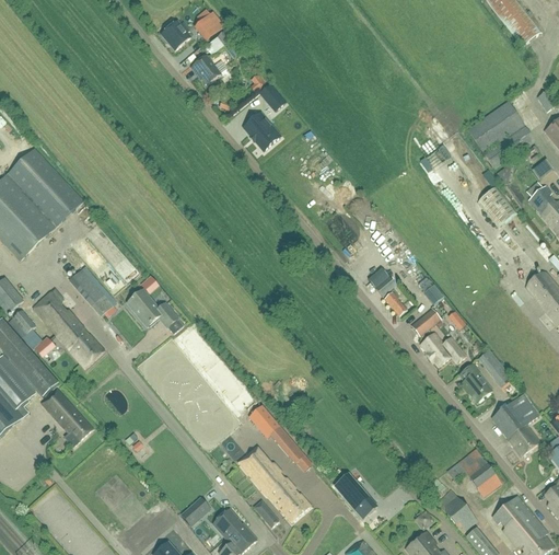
[(486,0),(522,44),(540,30),(517,0),(486,0)]
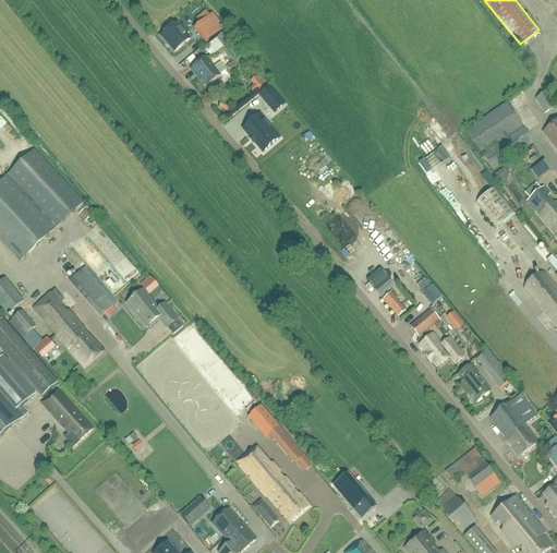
[(210,11),(194,25),(206,39),(222,25),(210,11)]
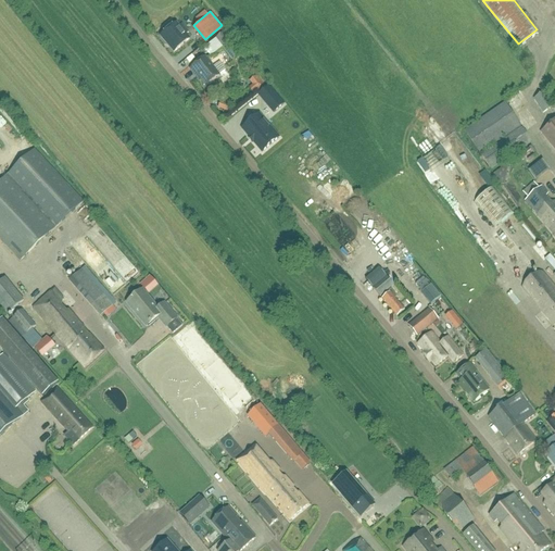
[(178,23),(175,20),(160,33),(173,48),(188,35),(185,30),(187,28),(181,21),(178,23)]
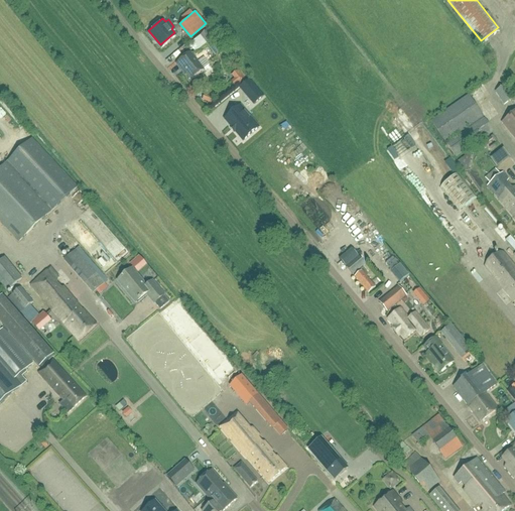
[(216,52),(223,46),(207,26),(200,32),(206,40),(211,47),(216,52)]
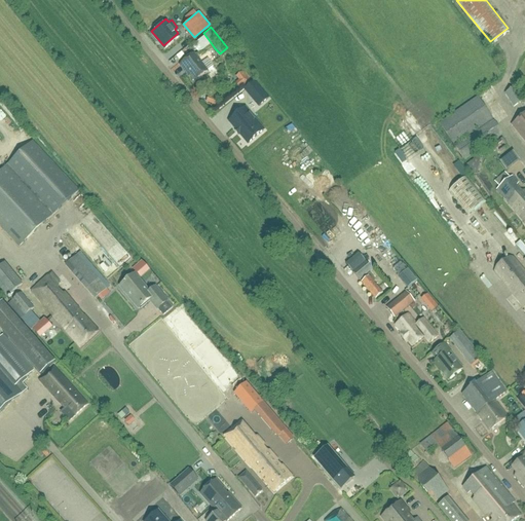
[(197,52),(210,44),(202,34),(191,42),(197,52)]
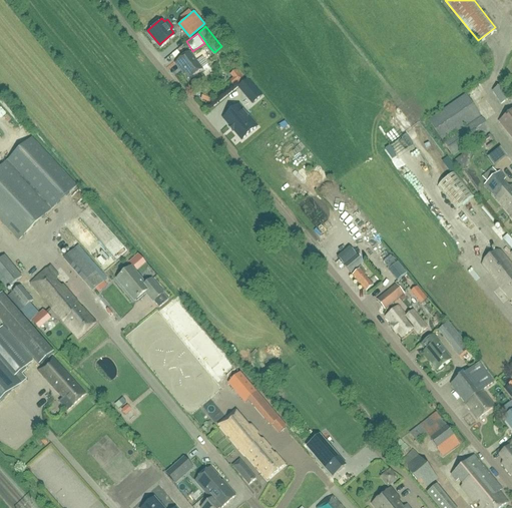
[(201,66),(187,49),(174,59),(179,66),(180,65),(188,75),(201,66)]
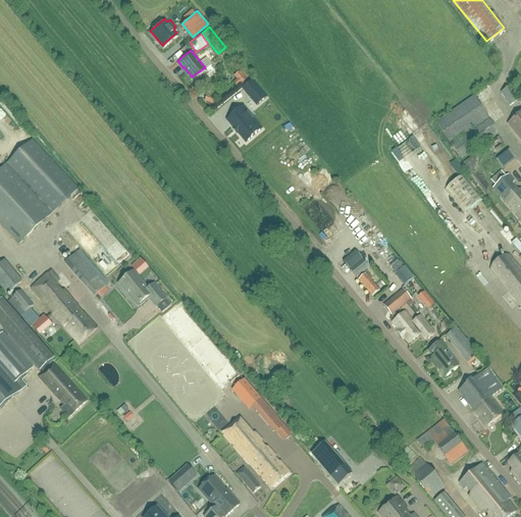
[(252,76),(243,85),(256,101),(265,93),(252,76)]
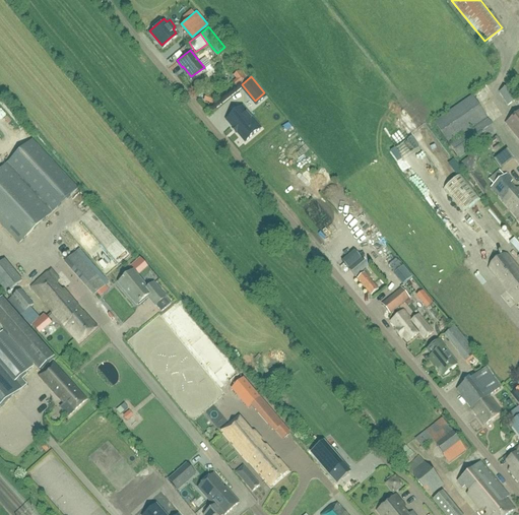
[(506,102),(518,94),(508,81),(498,88),(506,102)]
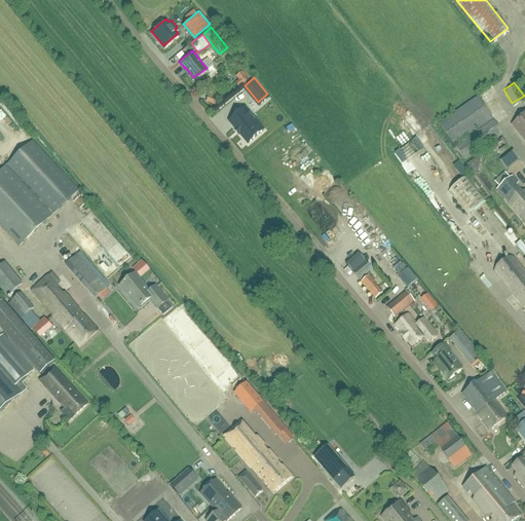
[(462,155),(500,129),(476,94),(438,119),(462,155)]
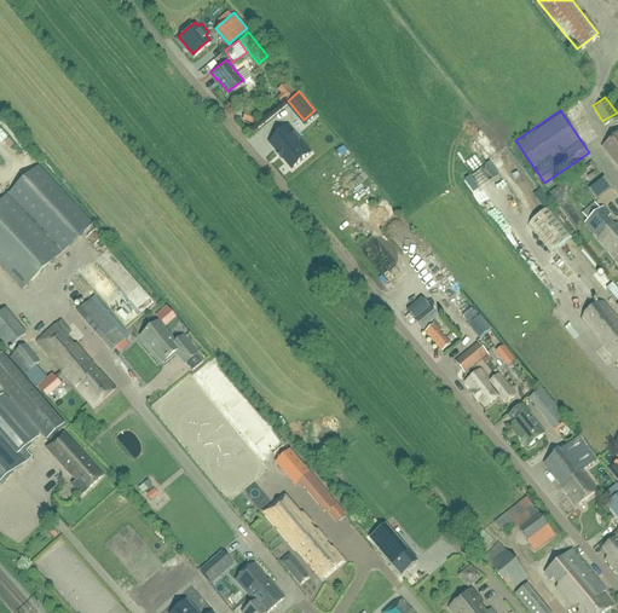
[(288,122),(270,138),(292,163),(310,148),(288,122)]
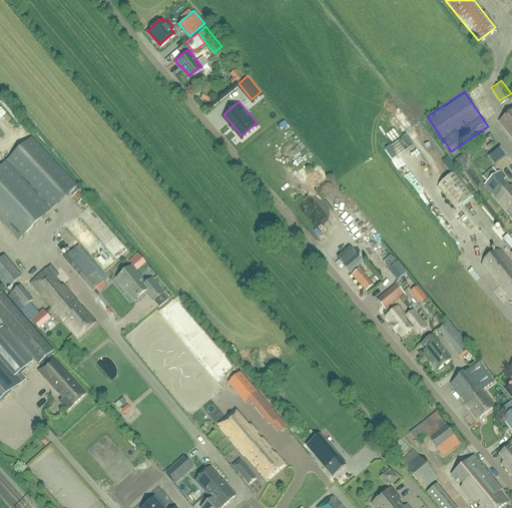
[(511,105),(497,118),(511,135),(511,105)]
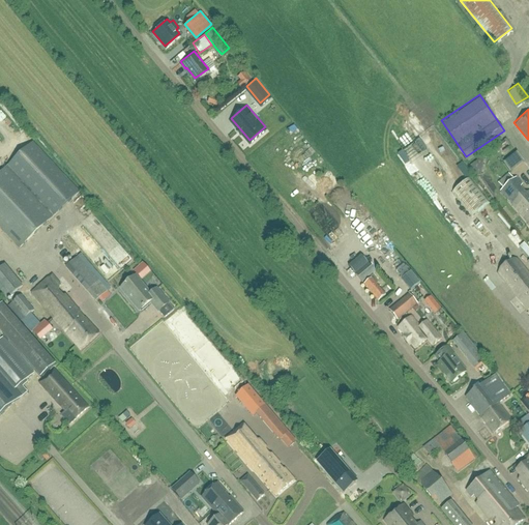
[(289,133),(294,128),(289,121),(284,125),(289,133)]
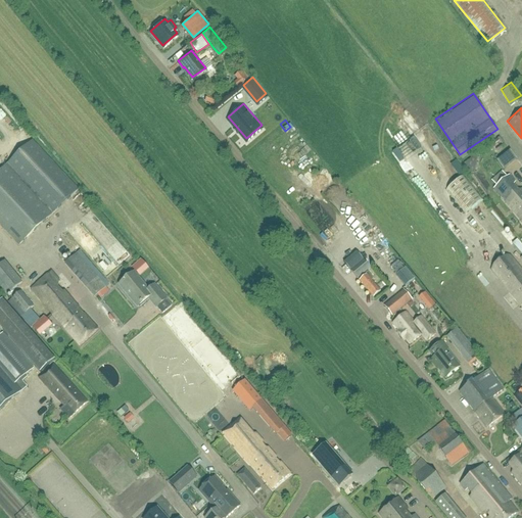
[(32,136),(6,160),(52,209),(78,185),(32,136)]
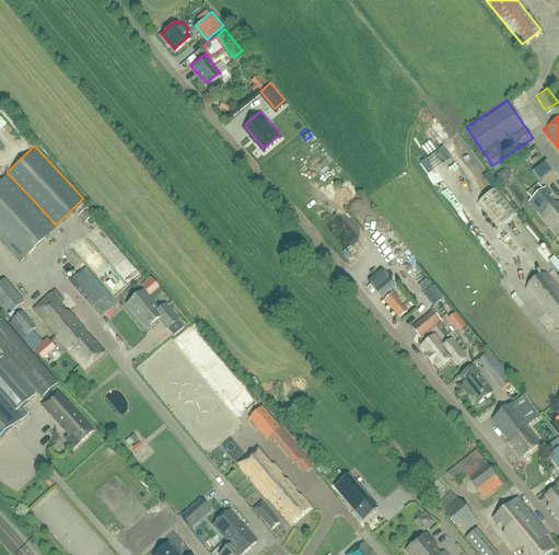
[(450,159),(435,161),(437,171),(452,169),(450,159)]
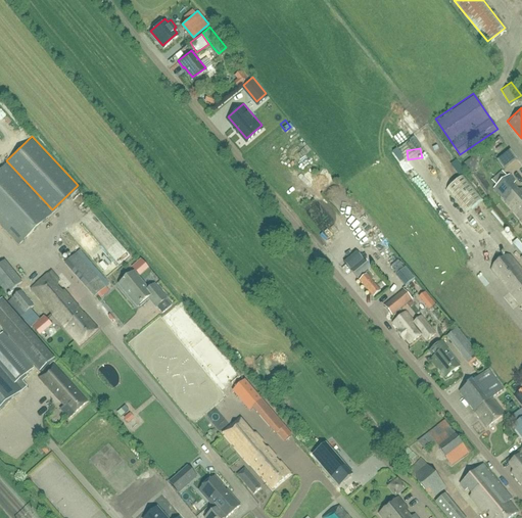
[(444,149),(440,152),(447,163),(453,159),(444,149)]
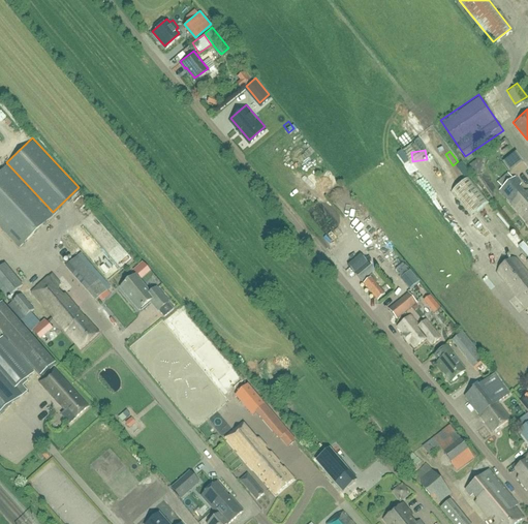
[(472,159),(468,165),(475,171),(479,163),(472,159)]
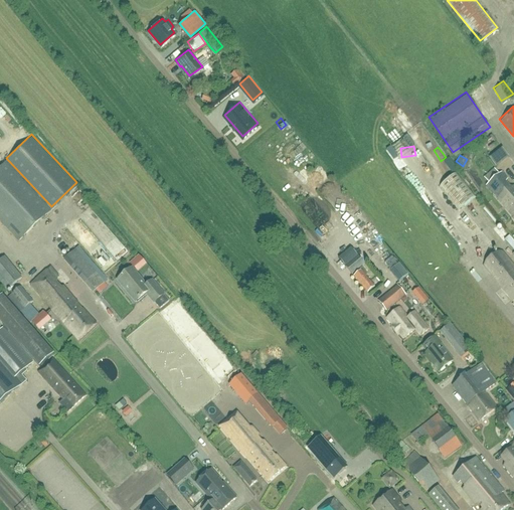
[(444,160),(453,171),(455,169),(458,167),(449,156),(444,160)]
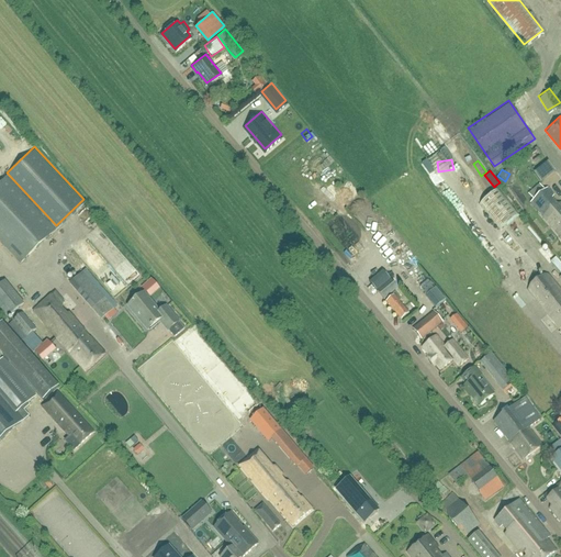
[(0,238),(19,259),(56,225),(7,173),(0,178),(0,238)]
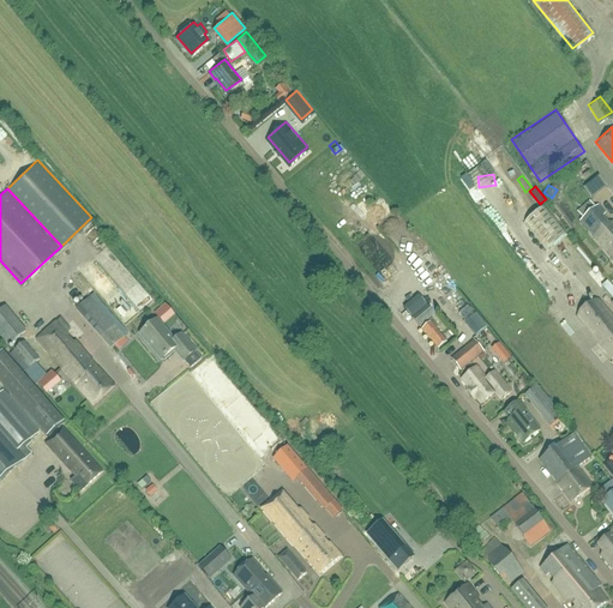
[(594,204),(588,198),(577,208),(583,214),(580,217),(612,256),(611,256),(612,258),(612,218),(612,217),(607,218),(601,212),(605,210),(598,202),(594,204)]
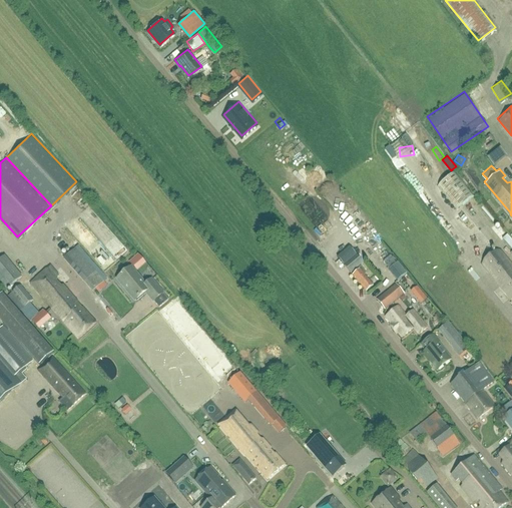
[(506,166),(501,168),(506,177),(511,175),(506,166)]
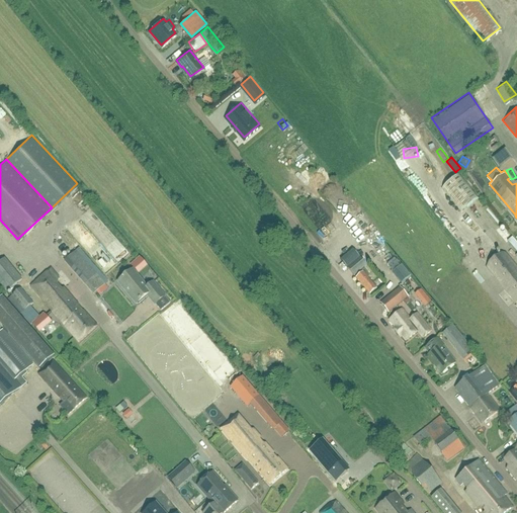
[(459,208),(478,194),(457,170),(440,184),(459,208)]
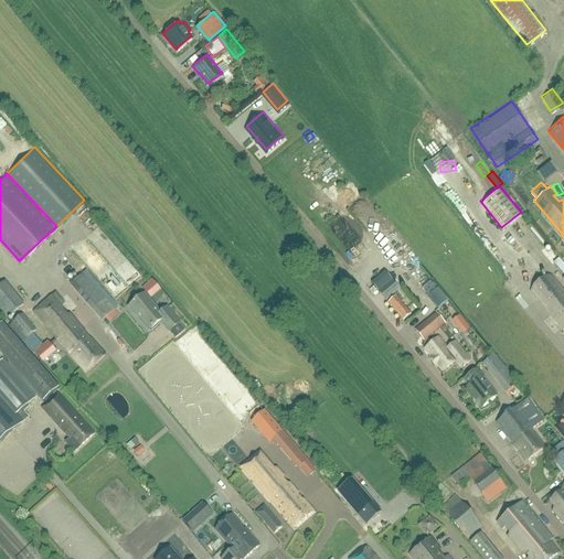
[(485,207),(479,212),(489,224),(493,219),(485,207)]
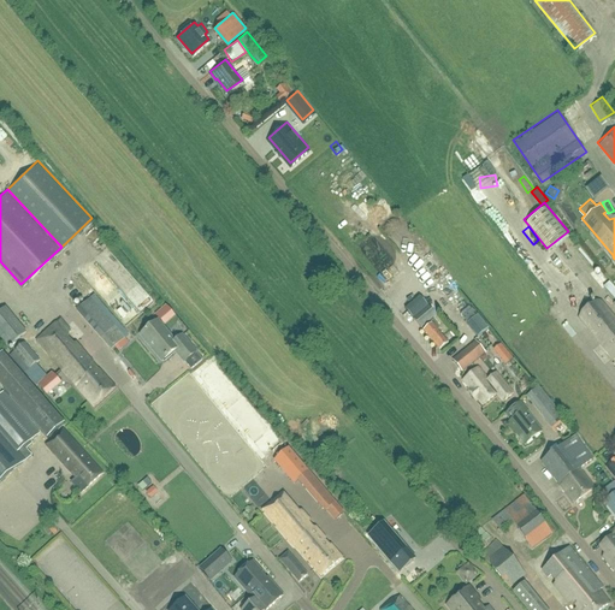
[(394,250),(389,254),(395,262),(400,259),(394,250)]
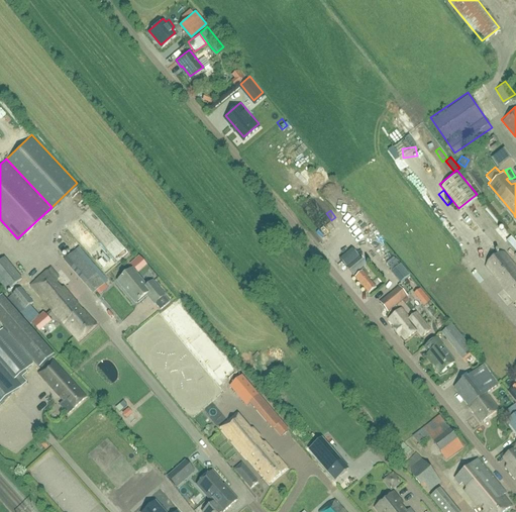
[(457,216),(469,227),(475,220),(463,210),(457,216)]
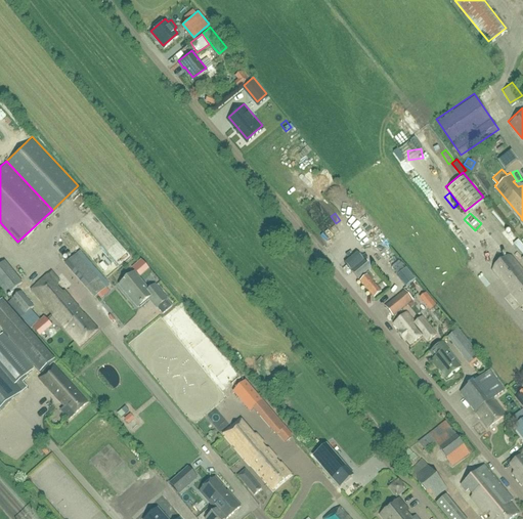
[(77,250),(66,260),(96,294),(106,285),(77,250)]
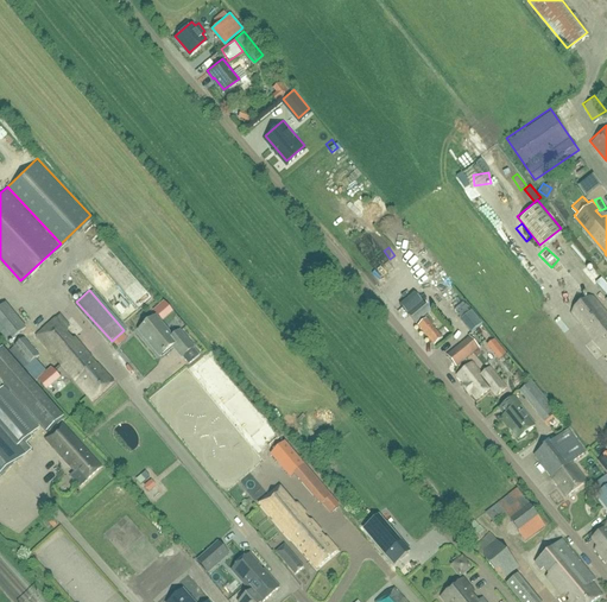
[(606,360),(606,311),(592,292),(587,292),(573,304),(569,309),(606,354),(606,357),(606,359),(606,360)]
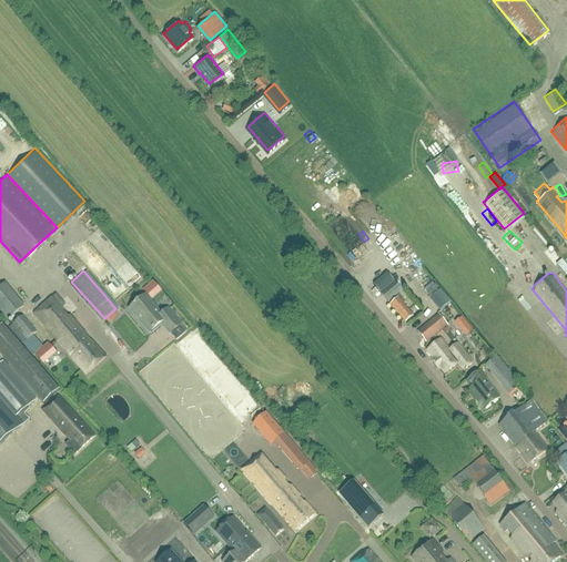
[(161,288),(152,278),(143,287),(152,296),(161,288)]
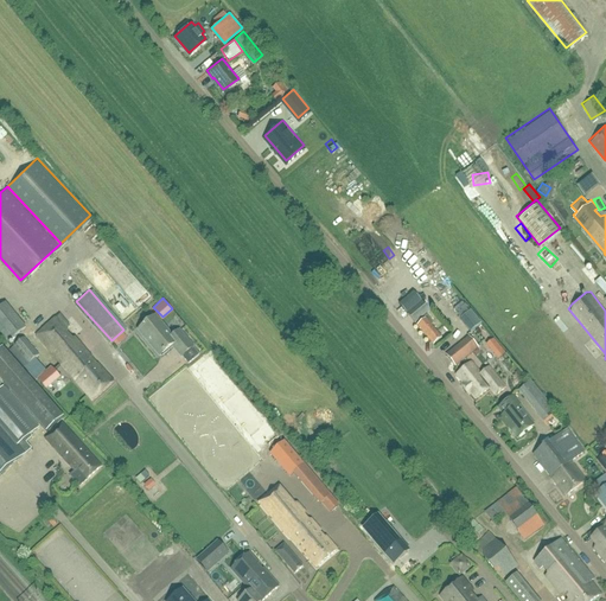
[(414,319),(428,307),(420,298),(406,309),(414,319)]
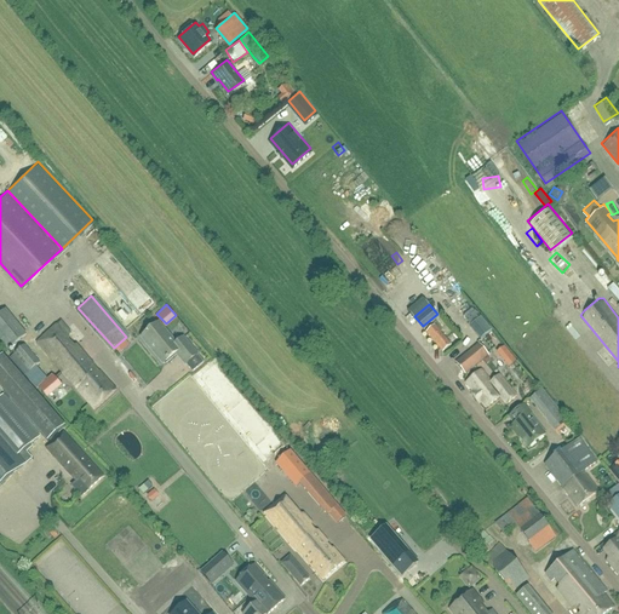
[(0,337),(6,345),(24,331),(4,305),(0,308),(0,337)]
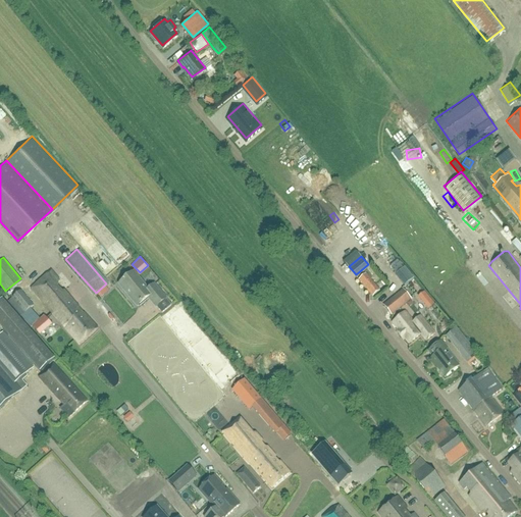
[(403,282),(413,274),(405,263),(395,271),(403,282)]
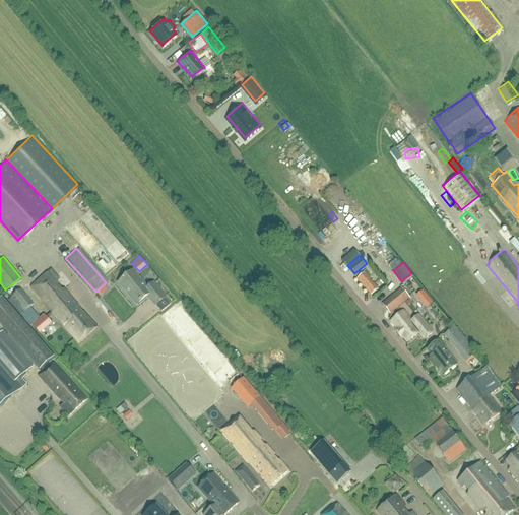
[(50,266),(29,283),(78,339),(96,323),(83,308),(80,309),(77,305),(78,303),(63,284),(61,285),(57,281),(58,275),(50,266)]
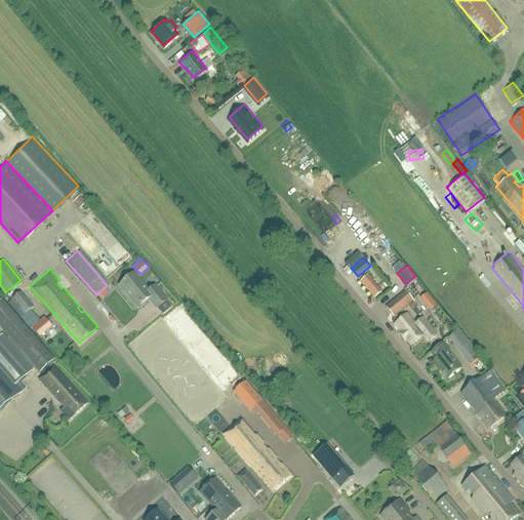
[(373,294),(380,289),(371,278),(373,276),(368,269),(365,271),(366,273),(360,278),(373,294)]
